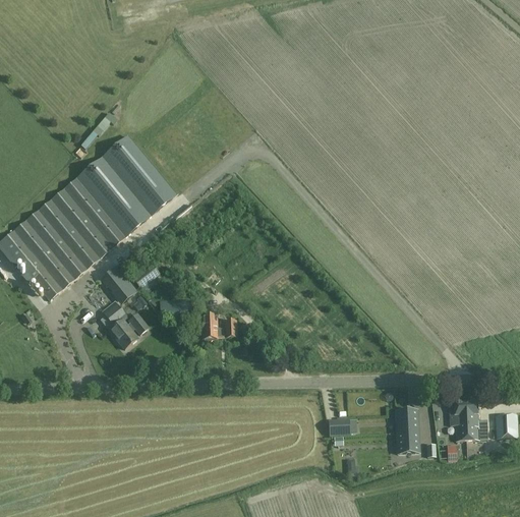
[(118,118),(109,111),(81,144),(87,148),(99,133),(100,134),(111,120),(114,122),(118,118)]
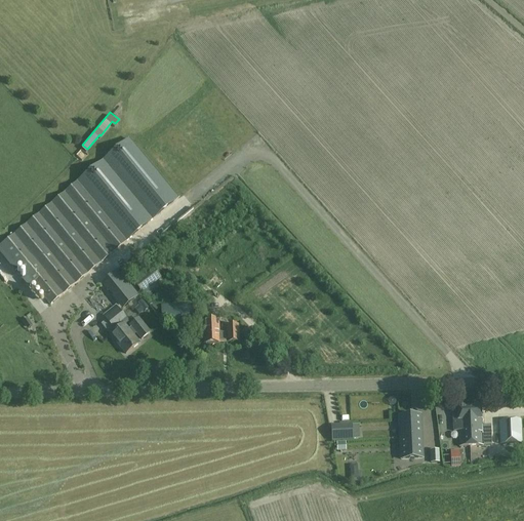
[(137,230),(178,196),(129,136),(88,169),(137,230)]
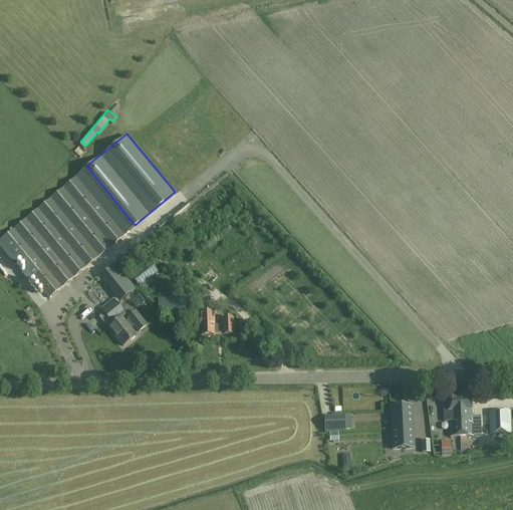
[(86,166),(0,237),(0,244),(15,262),(17,260),(47,296),(135,225),(86,166)]
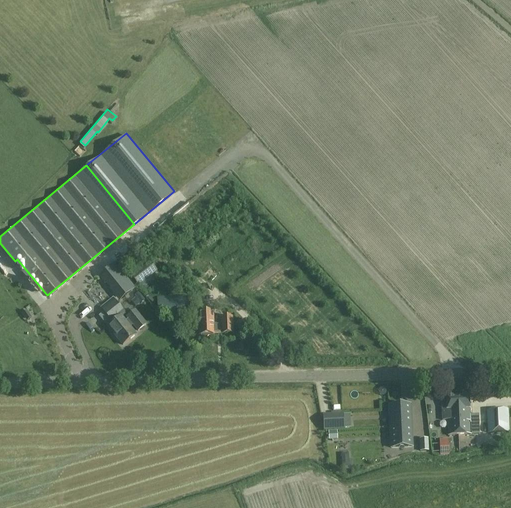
[(150,258),(131,273),(139,282),(143,287),(154,278),(151,273),(157,267),(150,258)]
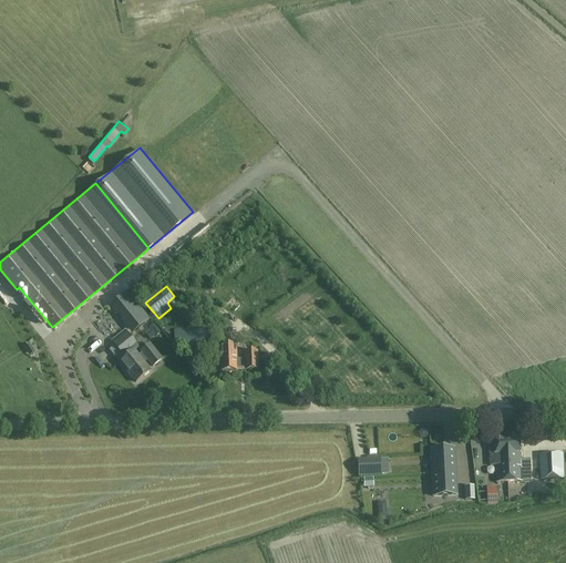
[(111,303),(119,311),(133,330),(151,317),(129,289),(111,303)]
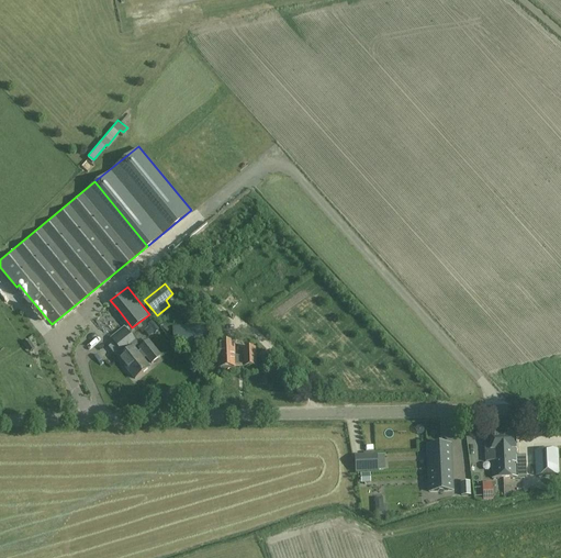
[(193,307),(203,302),(199,293),(189,298),(193,307)]
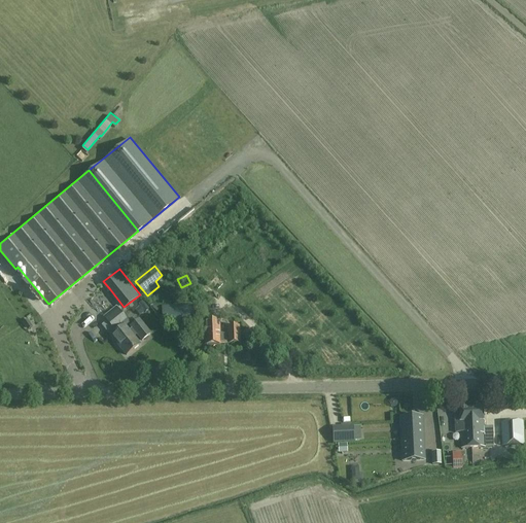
[(149,306),(144,300),(141,303),(142,303),(137,307),(141,312),(145,308),(146,309),(149,306)]
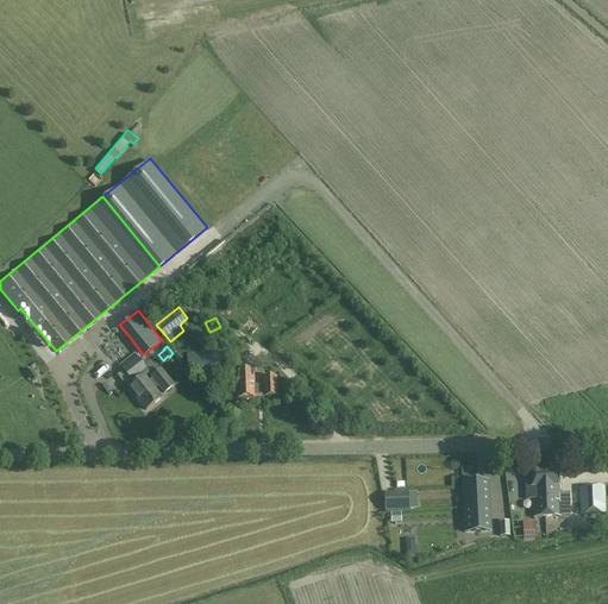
[(219,347),(205,348),(204,350),(188,350),(188,364),(193,370),(221,369),(219,347)]
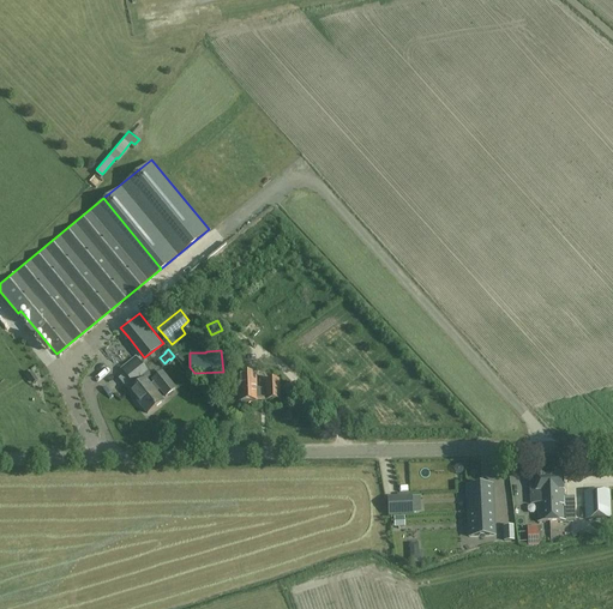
[(140,356),(125,369),(136,383),(131,387),(148,409),(163,397),(156,389),(161,385),(166,392),(175,384),(162,368),(154,375),(155,378),(151,381),(146,375),(151,371),(140,356)]
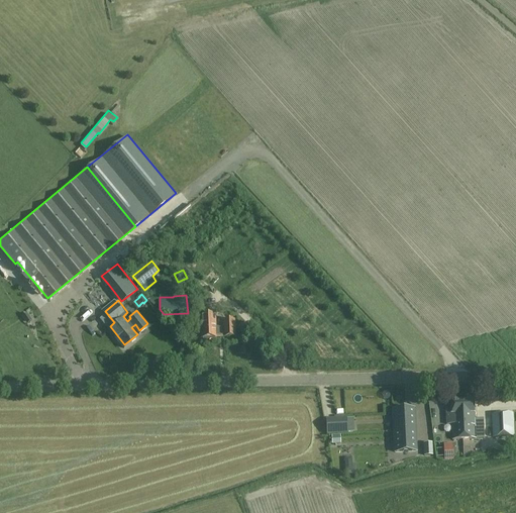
[(216,312),(213,312),(205,312),(202,312),(202,318),(202,334),(204,334),(204,336),(206,337),(209,337),(211,335),(211,334),(216,334),(216,332),(224,332),(224,333),(235,333),(235,317),(224,318),(224,323),(216,323),(216,312)]
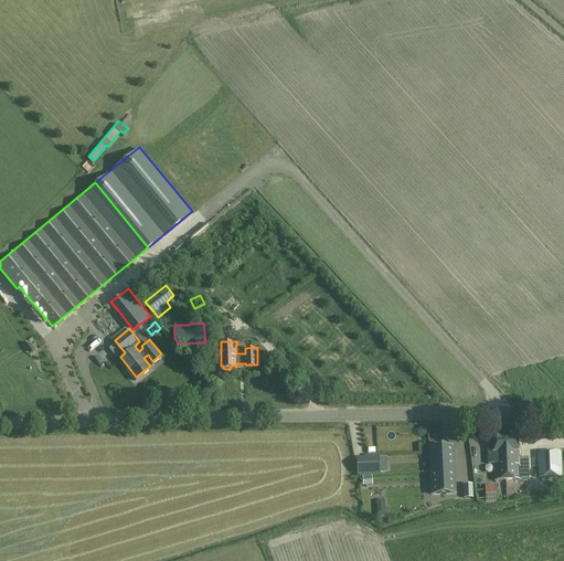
[(371,442),(370,431),(361,431),(362,442),(371,442)]
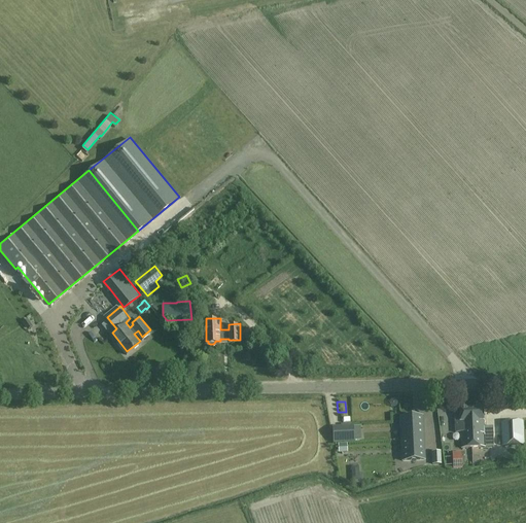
[(462,445),(472,444),(470,405),(460,406),(455,406),(456,424),(461,424),(462,445)]
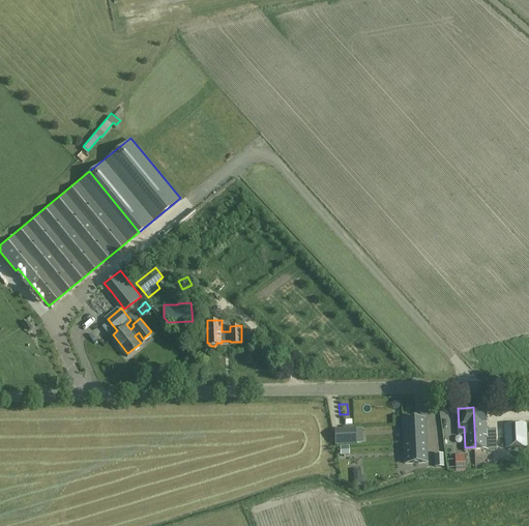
[(486,407),(473,407),(475,446),(488,446),(486,407)]
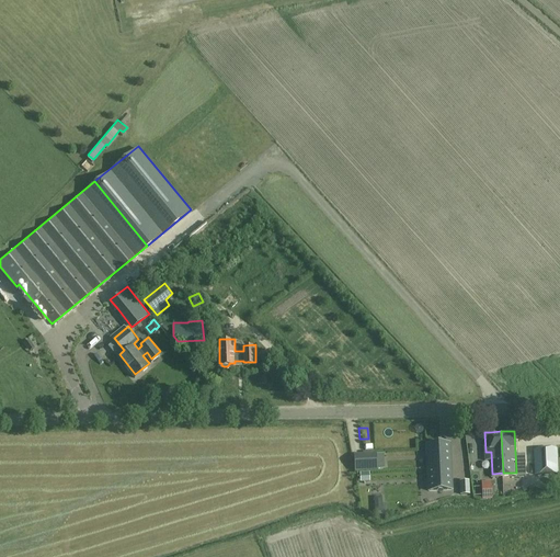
[(450,440),(427,441),(429,464),(448,463),(448,456),(452,456),(450,440)]
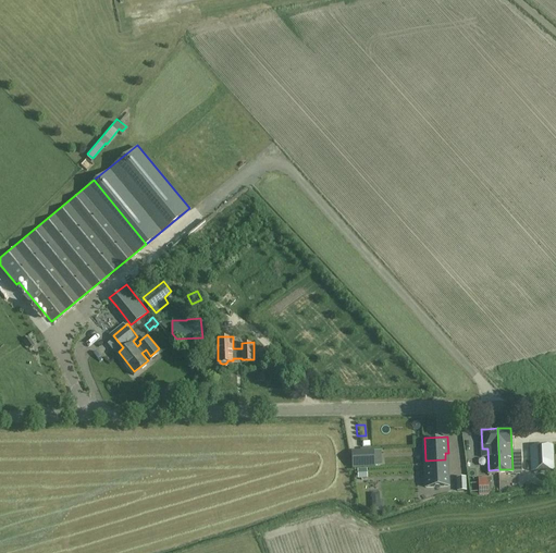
[(531,468),(554,466),(553,442),(530,443),(531,468)]
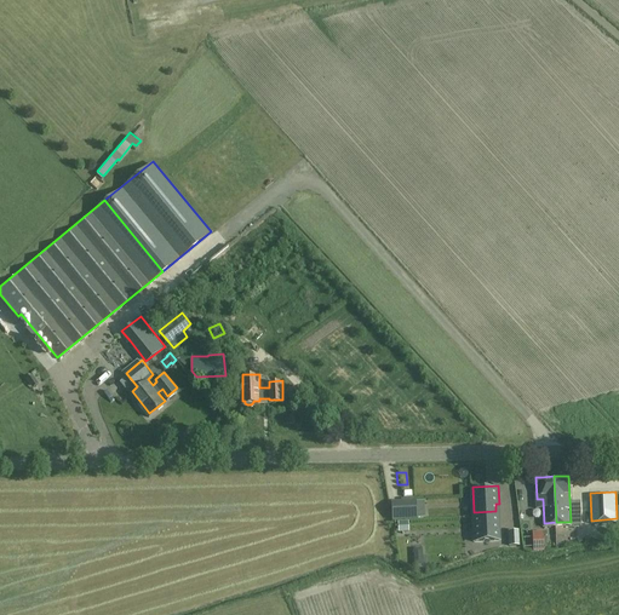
[(417,498),(393,499),(394,515),(417,513),(417,498)]
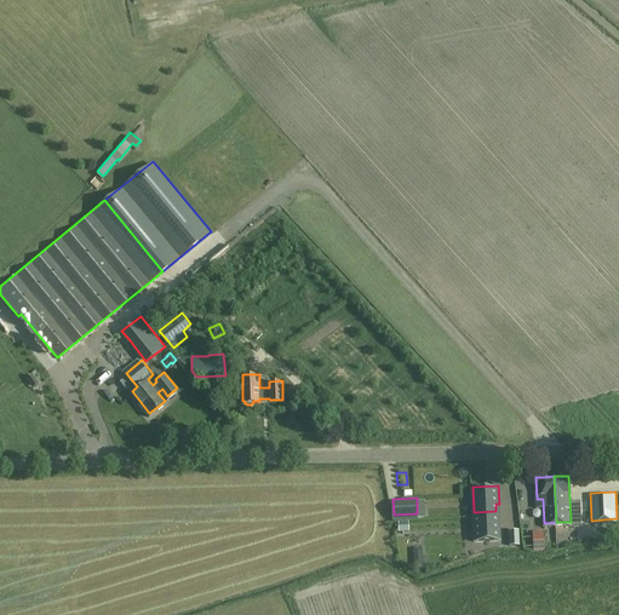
[(475,538),(500,536),(499,518),(496,518),(496,511),(474,512),(475,538)]
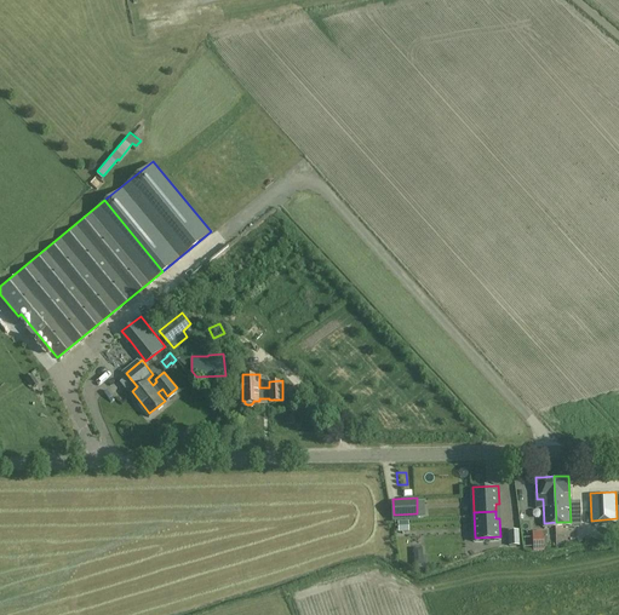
[(408,517),(399,517),(399,528),(410,528),(408,517)]
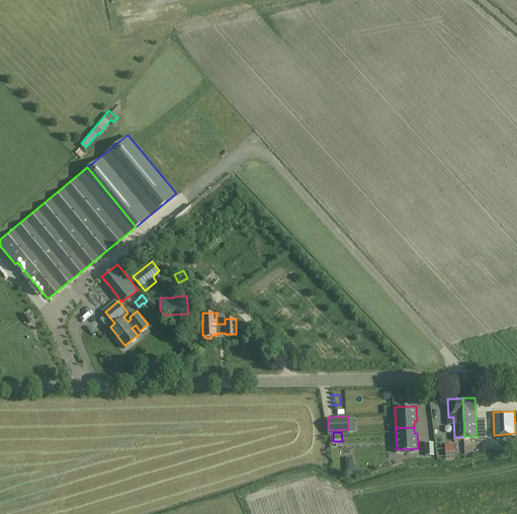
[(445,441),(446,458),(454,457),(454,441),(445,441)]
